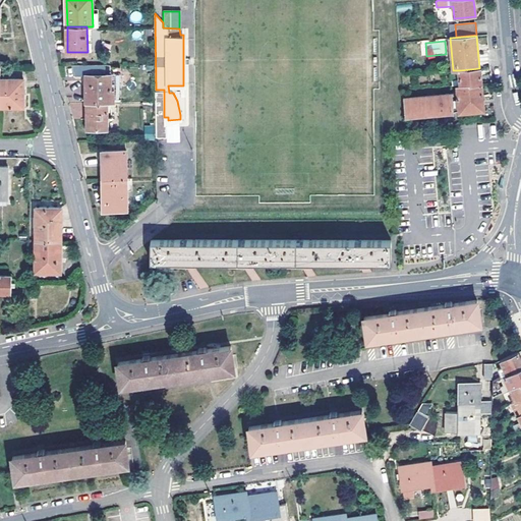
[(461,85),(482,83),(480,68),(479,68),(460,70),(461,85)]
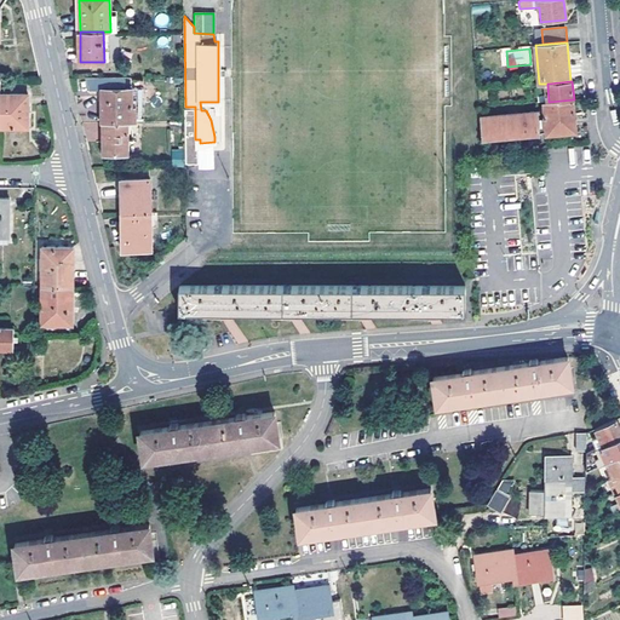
[(101,89),(102,122),(105,122),(126,121),(132,121),(131,89),(101,89)]
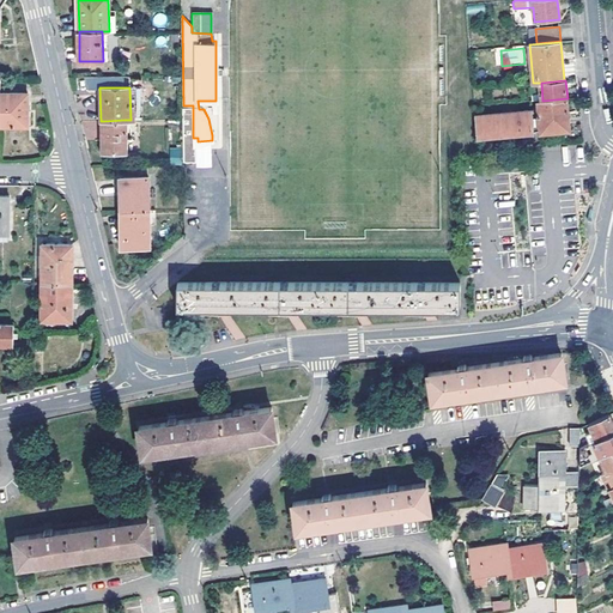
[(29,93),(1,93),(0,126),(28,126),(29,93)]
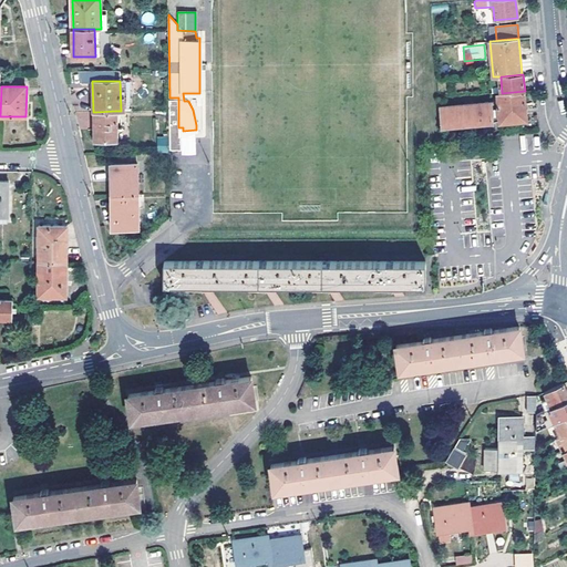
[(498,93),(500,102),(501,122),(527,119),(525,91),(502,93),(498,93)]
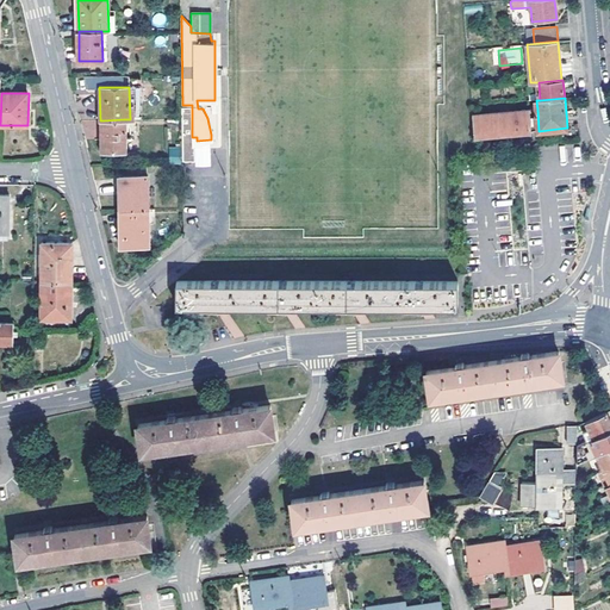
[(473,114),(475,136),(539,131),(537,110),(473,114)]
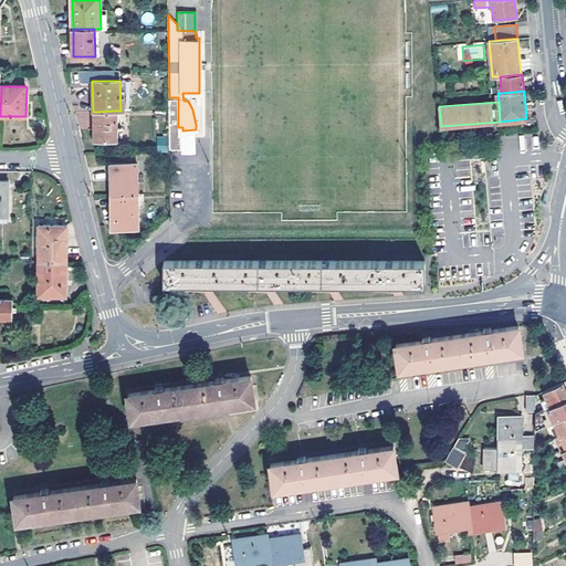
[(115,111),(96,112),(96,138),(115,138),(115,111)]
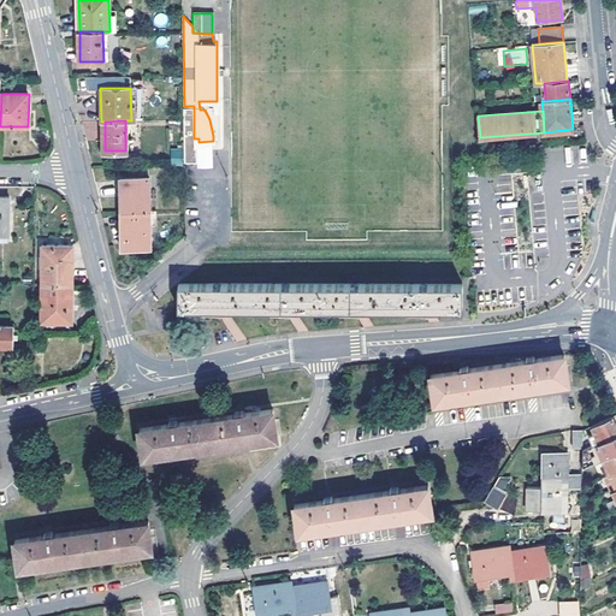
[(99,140),(98,122),(84,122),(84,140),(99,140)]
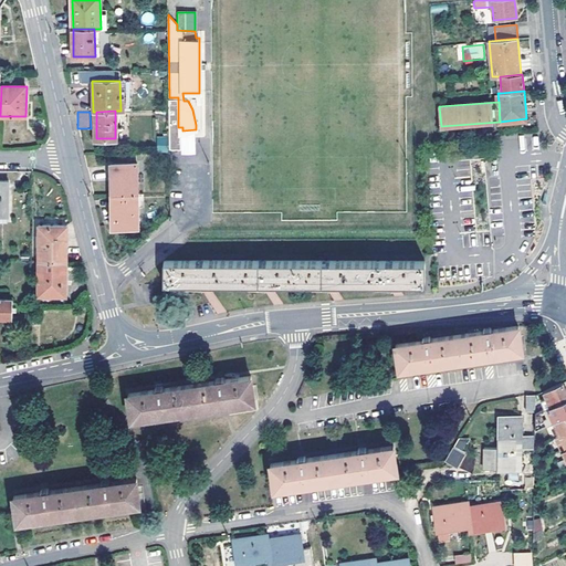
[(168,152),(167,136),(156,137),(157,153),(168,152)]
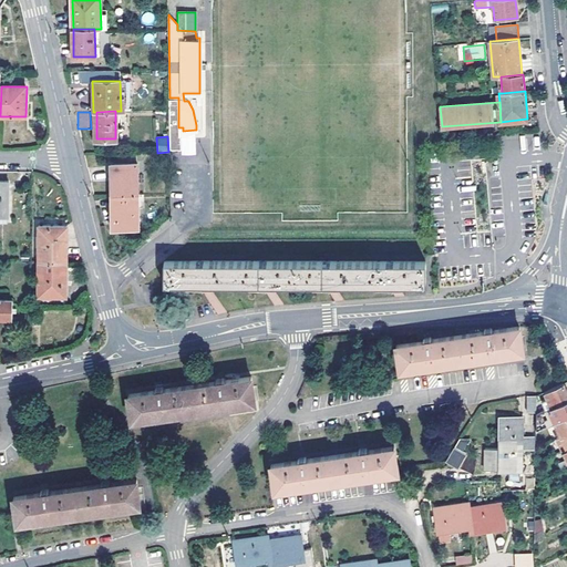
[(111,163),(111,194),(137,194),(137,163),(111,163)]
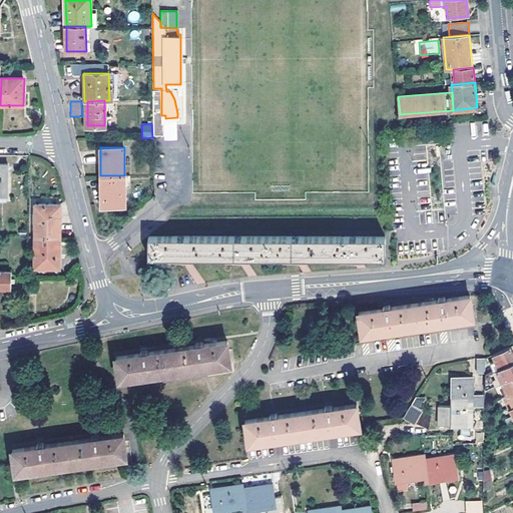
[(0,164),(0,193),(8,194),(8,174),(5,174),(4,165),(0,164)]
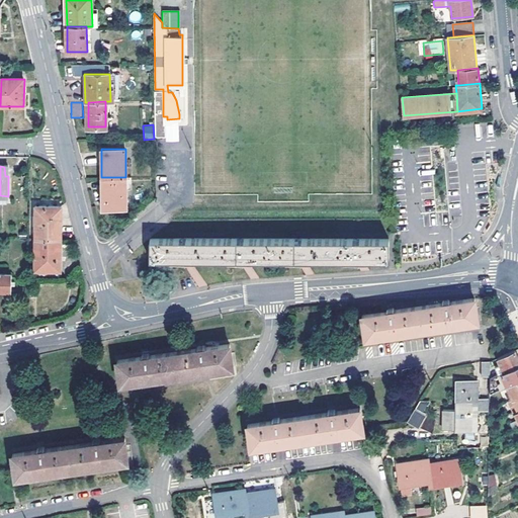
[(101,177),(102,200),(106,200),(106,208),(126,208),(125,177),(101,177)]
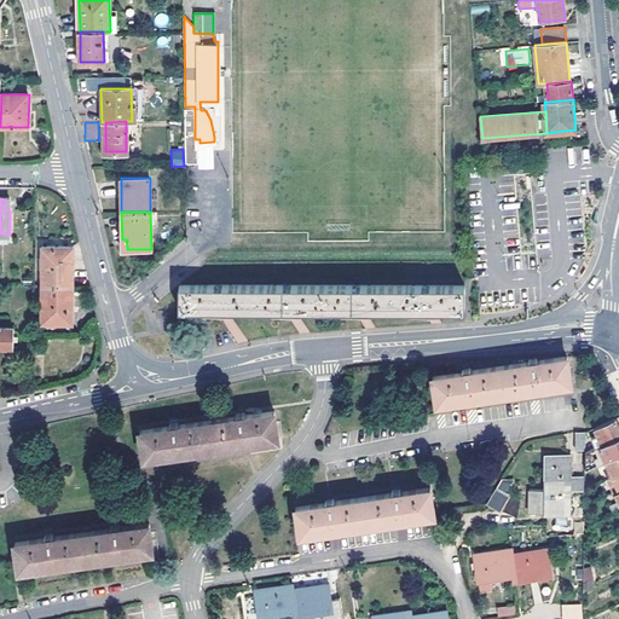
[(42,246),(42,284),(68,285),(73,285),(74,276),(74,247),(42,246)]
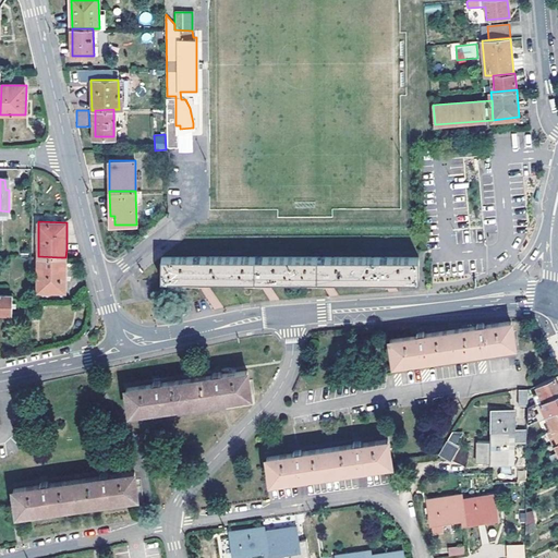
[(65,291),(65,268),(61,268),(61,257),(38,256),(37,291),(65,291)]
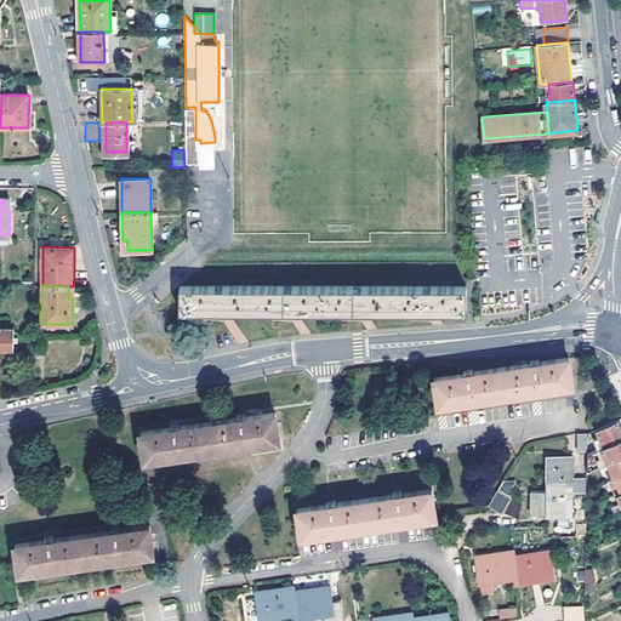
[(283,311),(294,311),(353,311),(364,311),(422,311),(433,311),(466,311),(466,286),(180,285),(180,311),(212,311),(223,311),(283,311)]
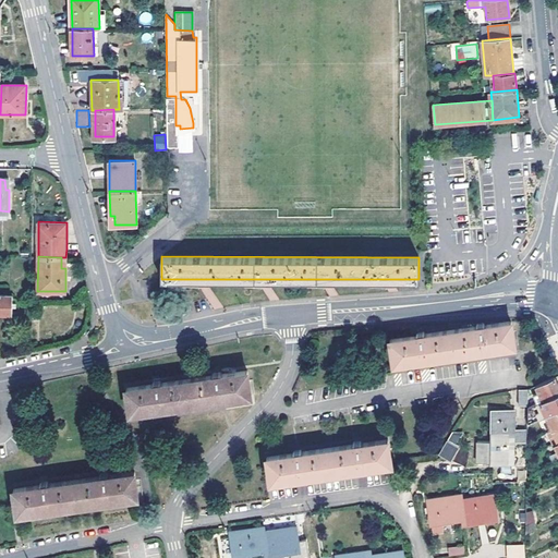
[(201,279),(191,279),(189,286),(197,289),(201,279)]
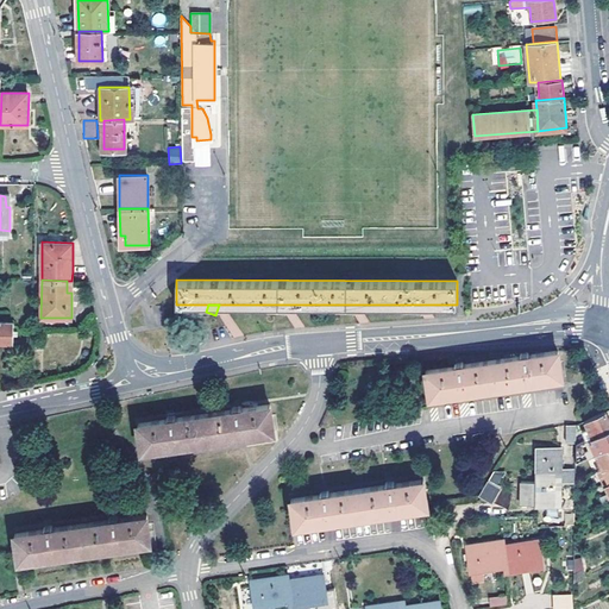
[(288,305),(277,305),(275,313),(284,315),(288,305)]
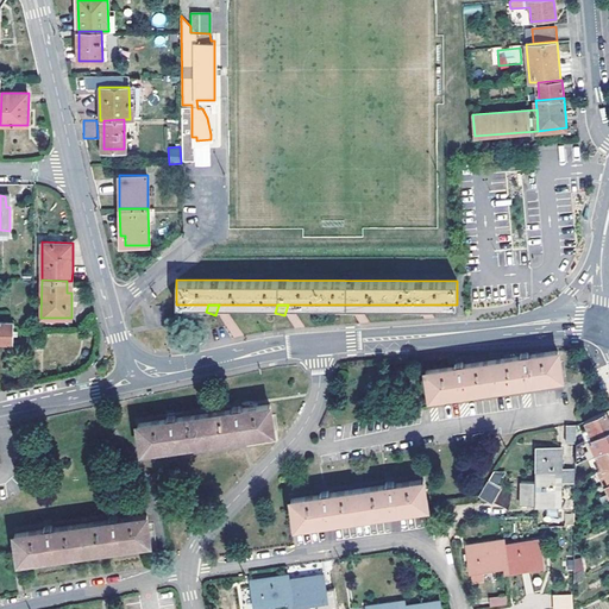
[(357,305),(346,305),(344,313),(353,315),(357,305)]
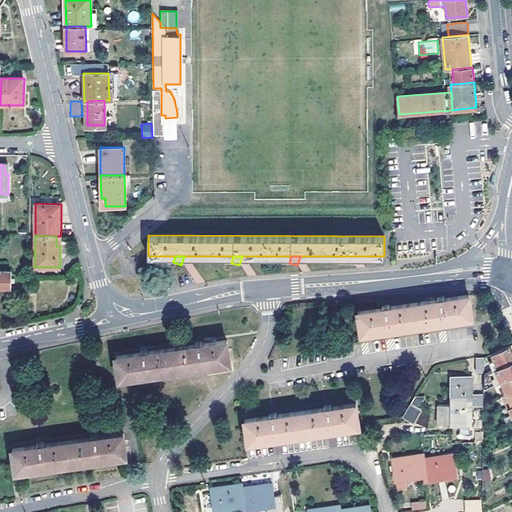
[(357,256),(348,256),(346,262),(354,265),(357,256)]
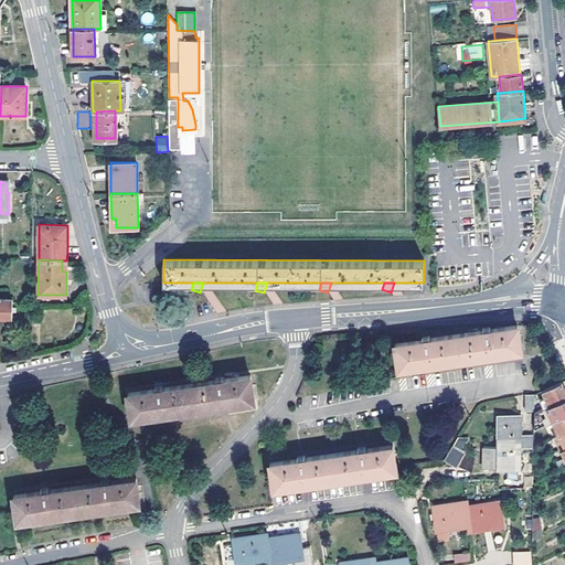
[(0,297),(0,316),(13,316),(13,298),(0,297)]
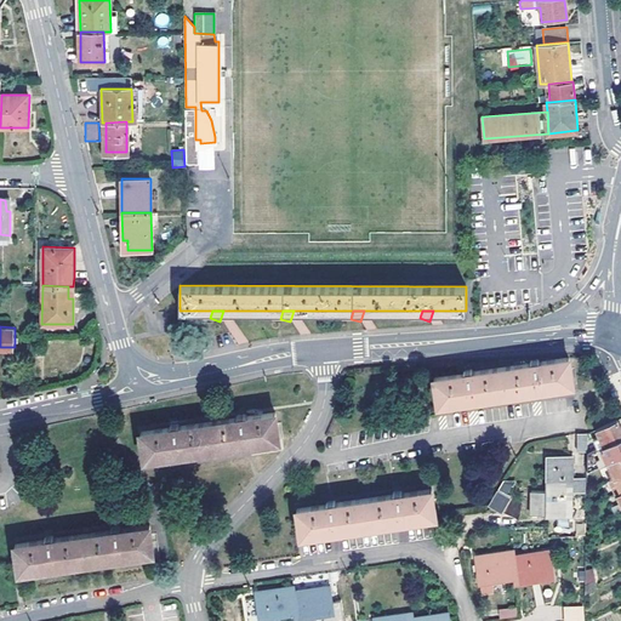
[(463,372),(434,377),(439,404),(573,385),(569,357),(540,362),(531,363),(473,371),(463,372)]
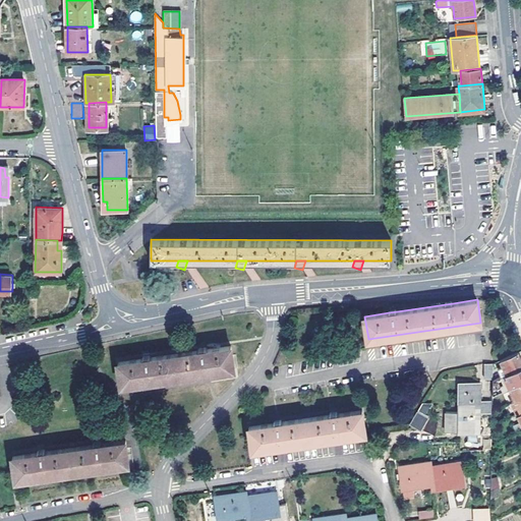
[(198,350),(151,357),(142,358),(118,362),(122,385),(235,368),(231,345),(207,349),(198,350)]
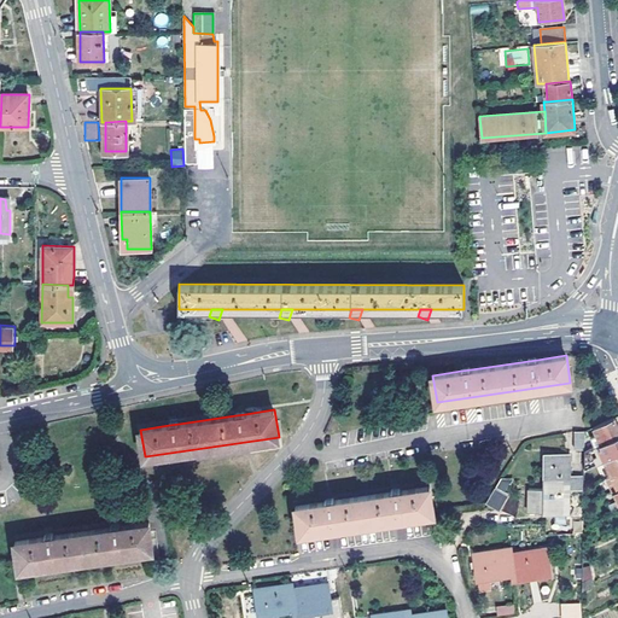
[(598,435),(602,445),(617,437),(617,424),(616,418),(594,427),(598,435)]
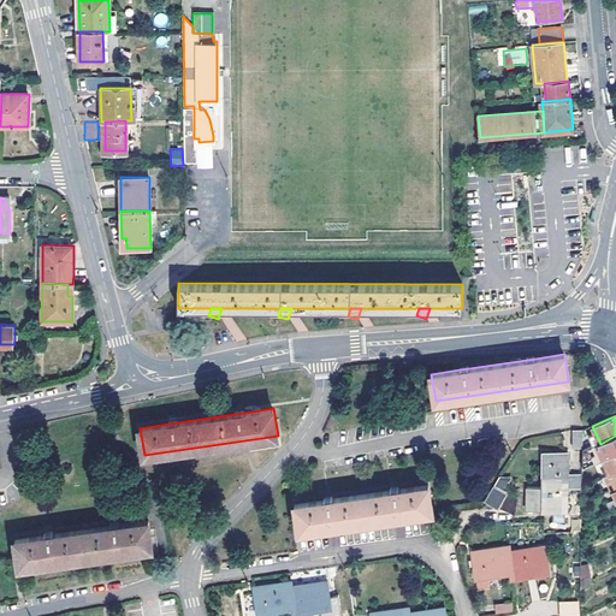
[(600,444),(596,433),(591,436),(596,446),(600,444)]
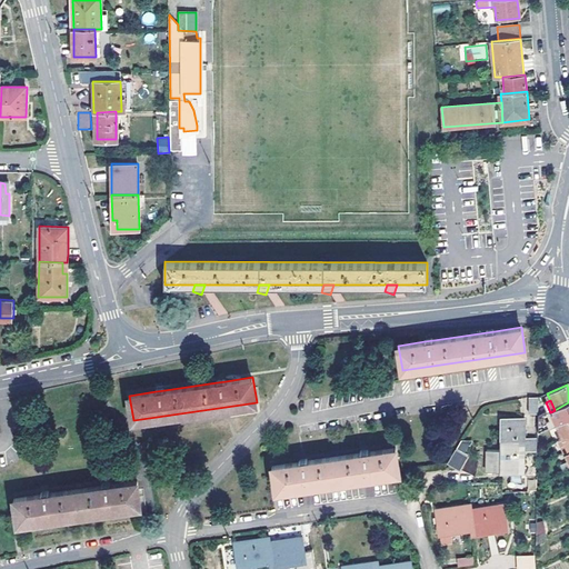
[(568,418),(568,402),(555,410),(550,412),(549,413),(551,419),(547,420),(550,427),(558,422),(568,418)]
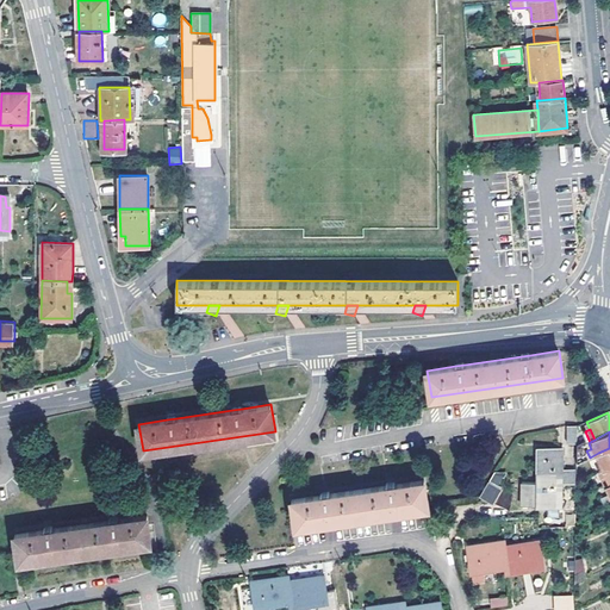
[(562,481),(574,483),(576,472),(566,472),(562,474),(562,449),(539,448),(539,472),(553,472),(552,481),(562,481)]
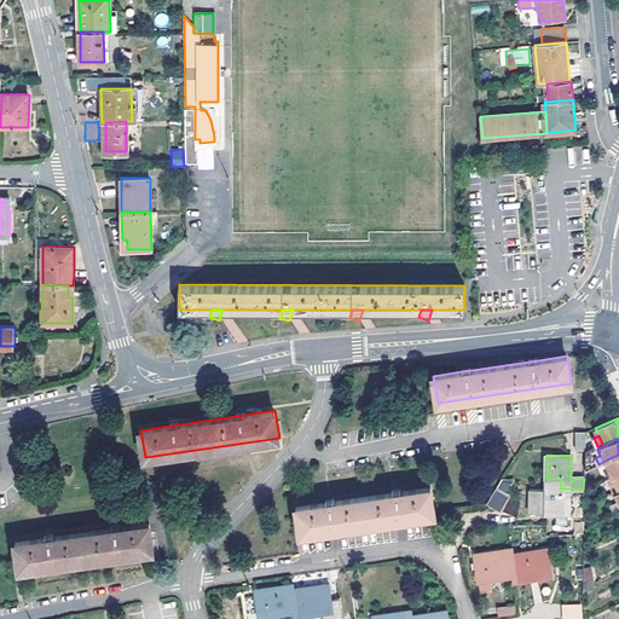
[(618,455),(607,460),(614,475),(618,473),(618,455)]
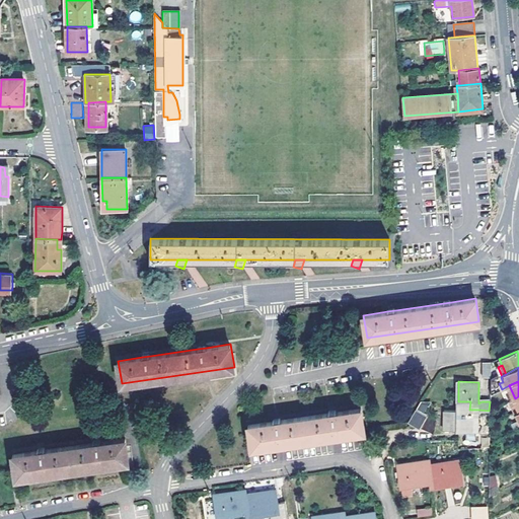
[(470,401),(458,401),(458,410),(445,410),(444,429),(477,430),(478,410),(469,410),(470,401)]
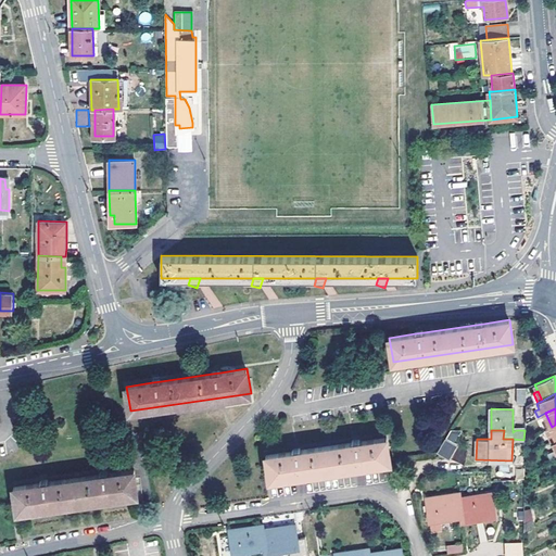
[(457,441),(447,436),(439,452),(447,457),(457,441)]
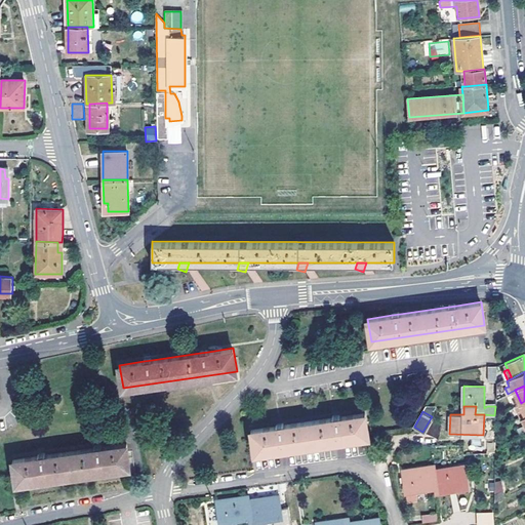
[(333,418),(285,425),(277,427),(251,430),(255,453),(284,449),(339,441),(369,436),(365,413),(340,416),(333,418)]
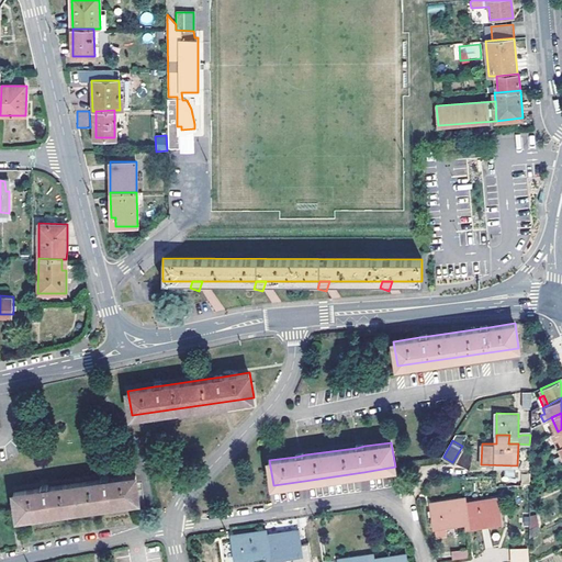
[(137,474),(110,479),(101,480),(49,487),(41,489),(14,492),(18,517),(109,504),(141,499),(137,474)]
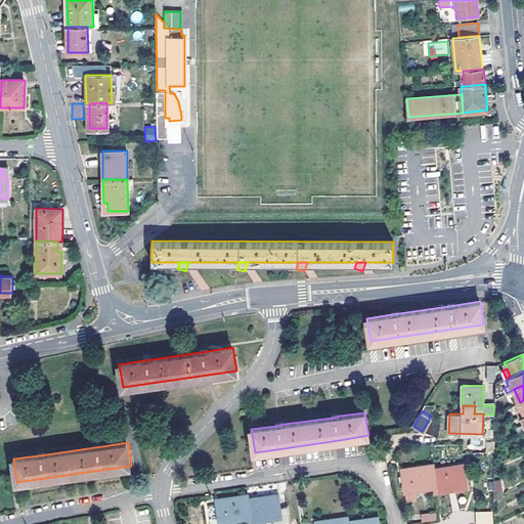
[(484,442),(483,451),(495,451),(495,442),(484,442)]
